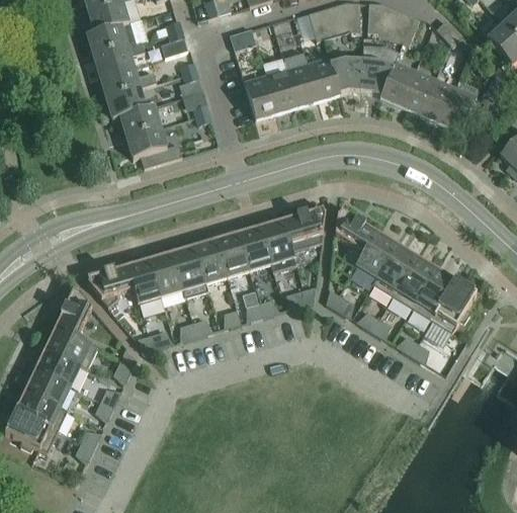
[(84,0),(88,12),(122,2),(128,0),(84,0)]
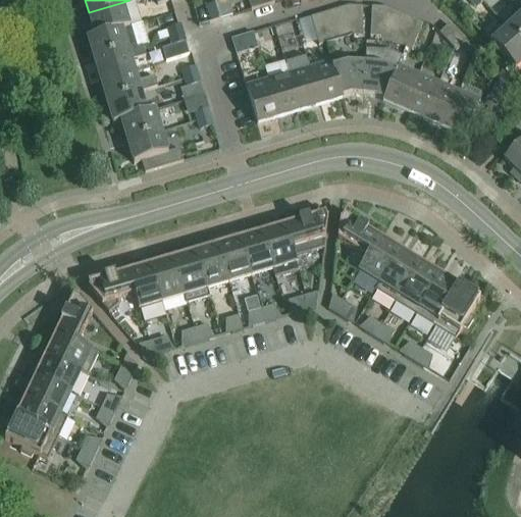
[(211,18),(221,15),(216,0),(213,0),(206,2),(211,18)]
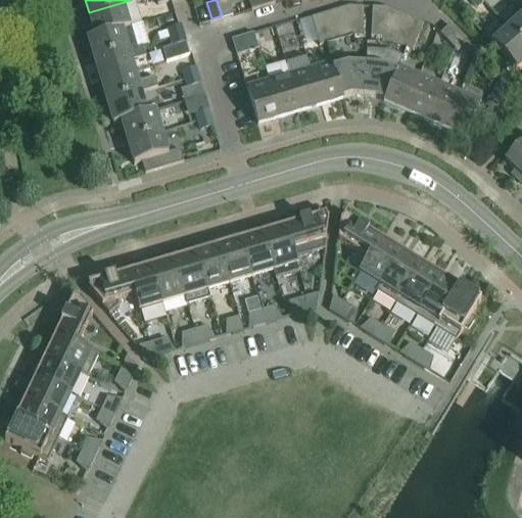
[(222,15),(233,12),(229,0),(217,0),(222,15)]
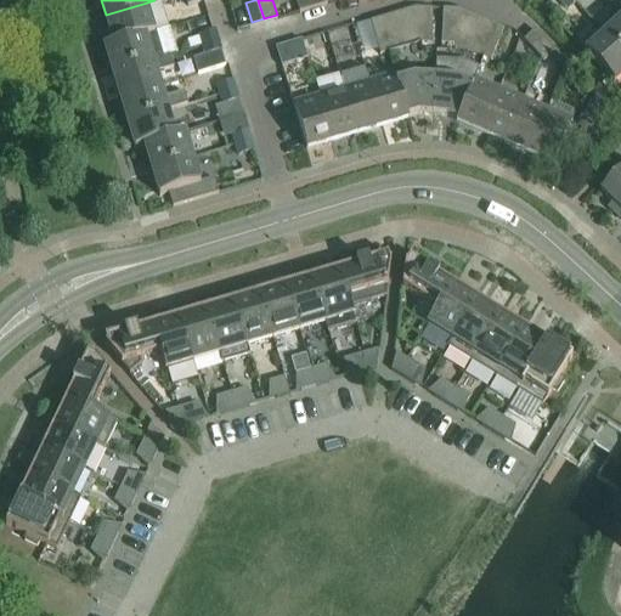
[(105,43),(154,27),(147,3),(106,15),(113,39),(105,41),(105,43)]
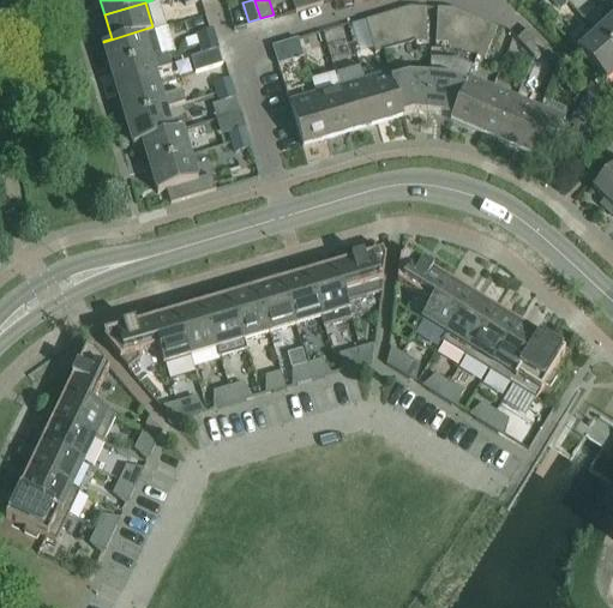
[(402,41),(414,36),(410,2),(395,7),(402,41)]
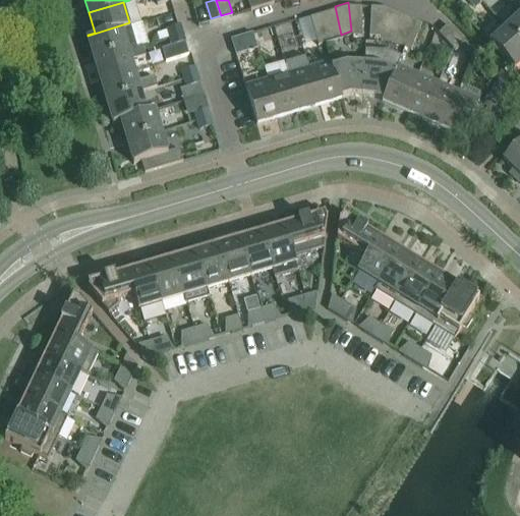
[(361,32),(362,3),(348,2),(351,31),(361,32)]
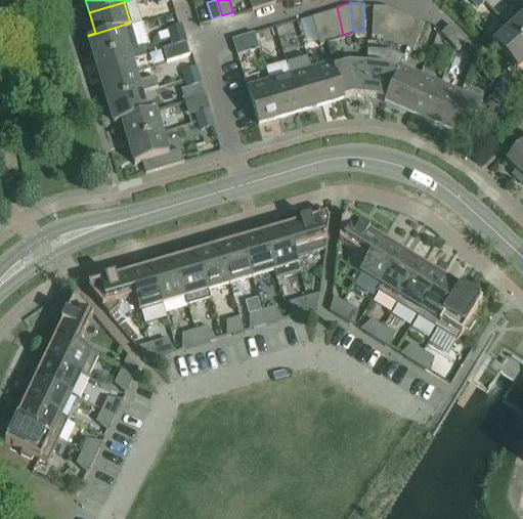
[(382,33),(388,4),(373,3),(372,32),(382,33)]
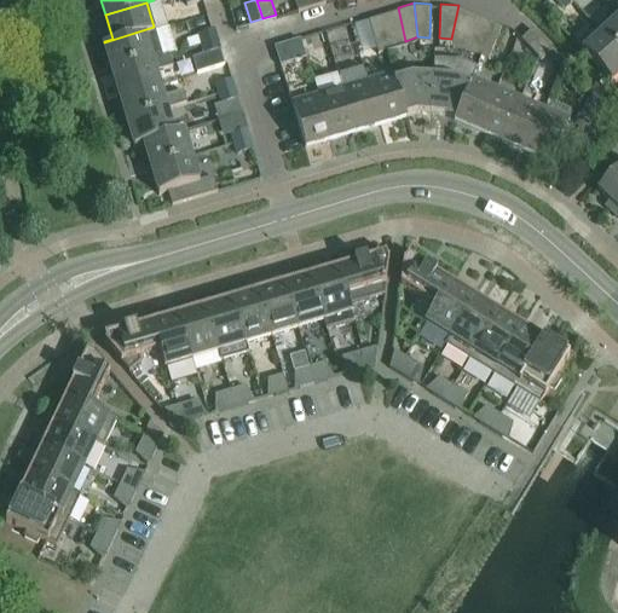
[(463,44),(473,11),(458,5),(451,39),(463,44)]
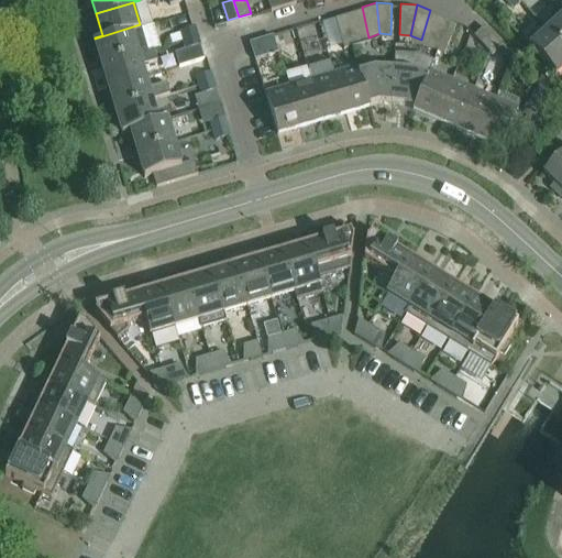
[(356,41),(368,37),(362,7),(349,11),(356,41)]
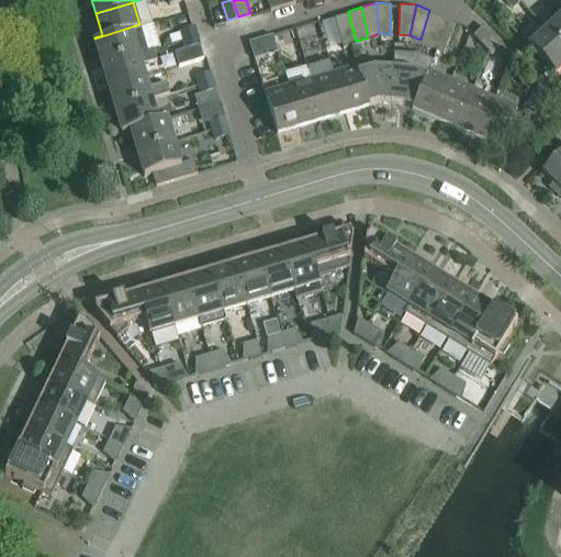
[(432,44),(442,15),(429,10),(421,40),(432,44)]
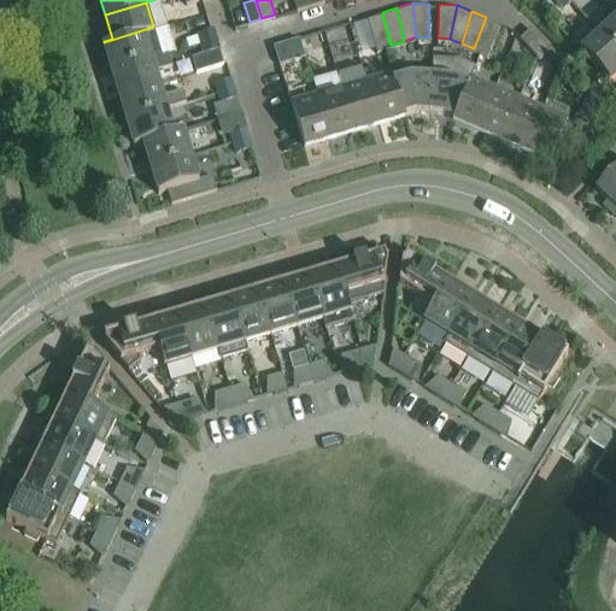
[(377,48),(391,45),(382,12),(368,16),(377,48)]
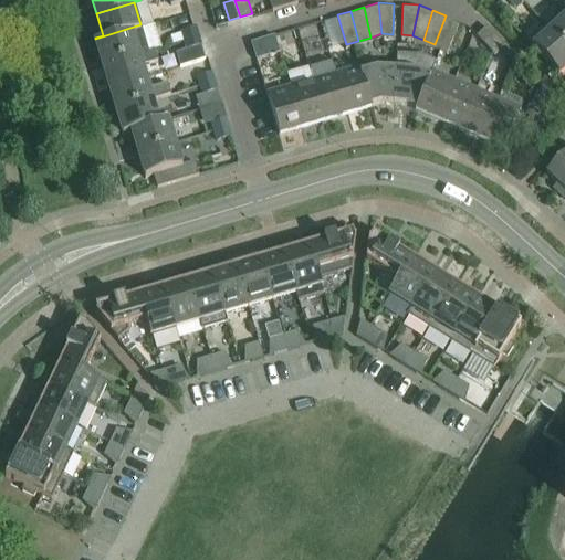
[(564,12),(551,27),(564,41),(564,12)]
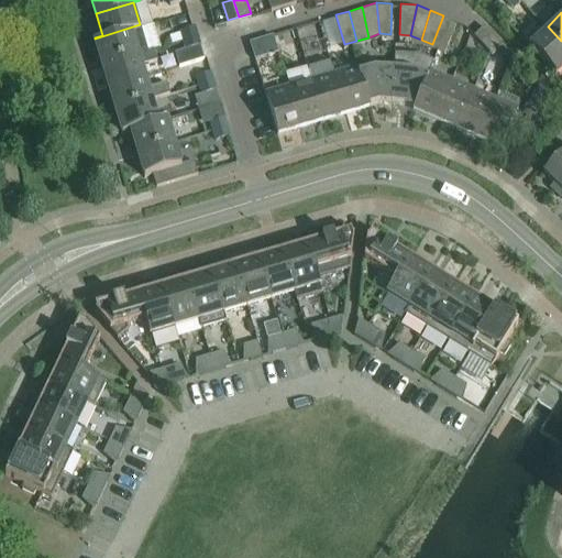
[(444,50),(448,42),(456,21),(443,15),(432,44),(444,50)]
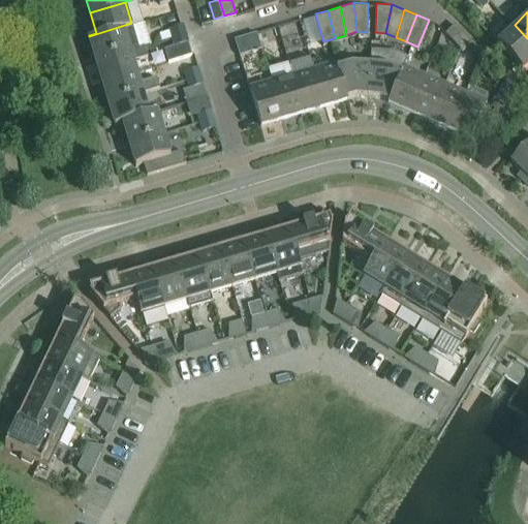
[(173,34),(186,30),(183,22),(171,26),(173,34)]
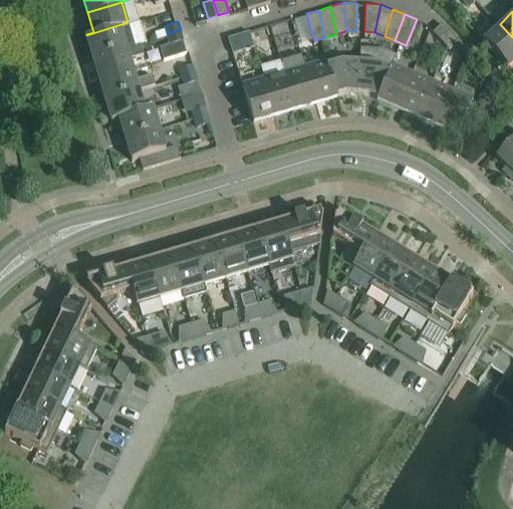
[(449,47),(458,38),(442,21),(433,29),(449,47)]
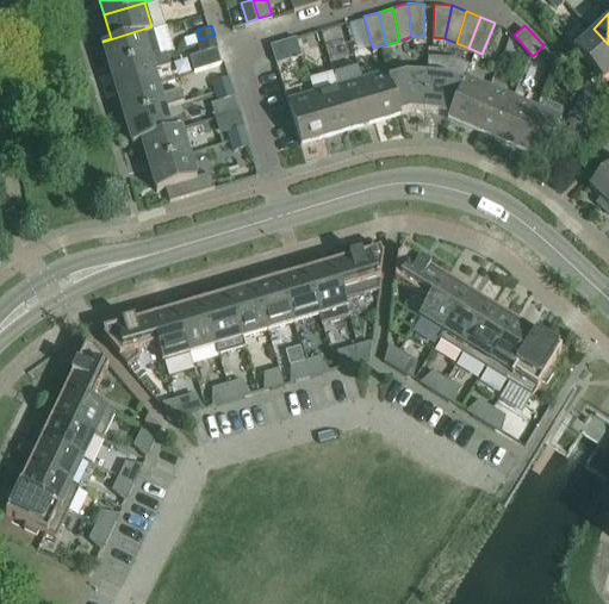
[(162,50),(155,26),(151,27),(151,26),(103,42),(110,67),(162,50)]
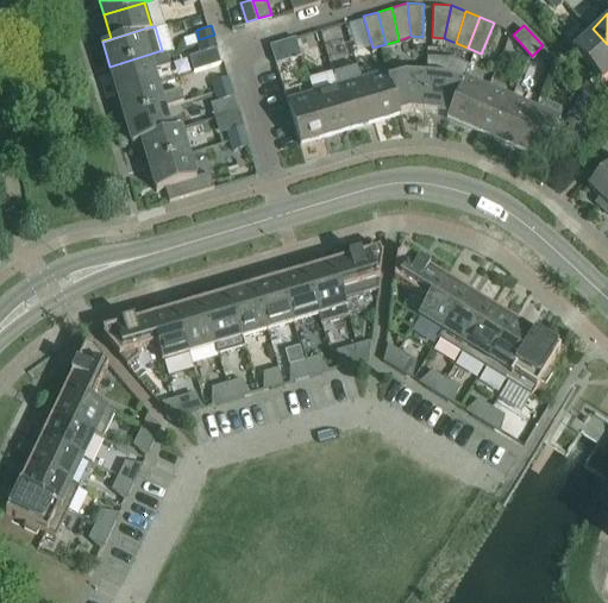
[(602,76),(607,70),(607,44),(593,29),(574,46),(602,76)]
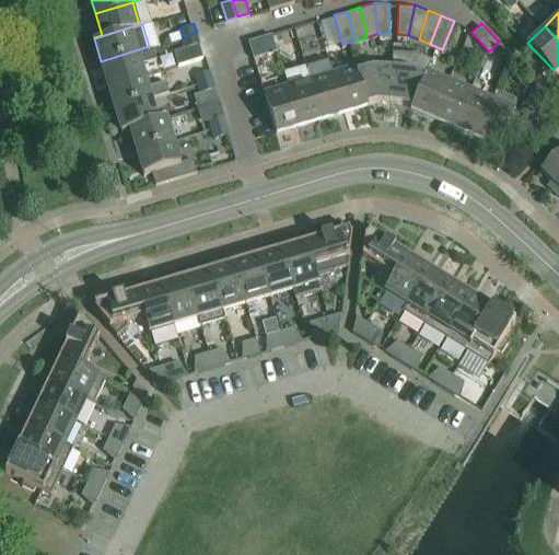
[(179,61),(204,55),(197,32),(183,36),(185,45),(175,48),(179,61)]
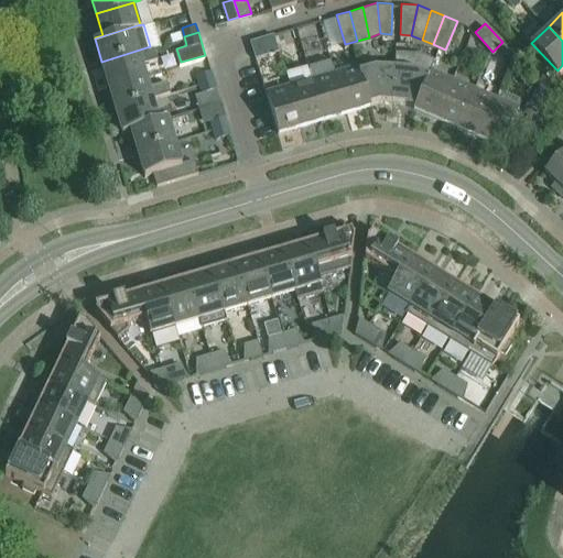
[(256,55),(279,48),(273,32),(250,39),(256,55)]
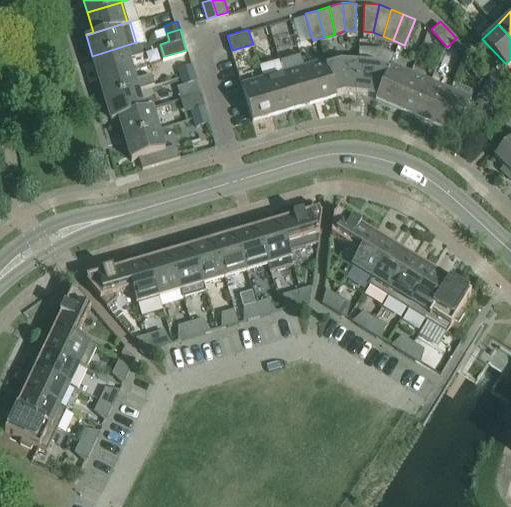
[(144,52),(141,41),(136,43),(136,42),(92,56),(98,76),(132,66),(129,56),(144,52)]
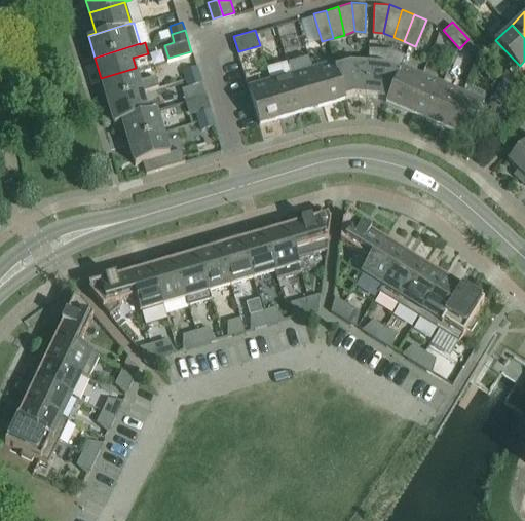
[(324,102),(345,96),(335,64),(336,64),(334,59),(312,65),(324,102)]
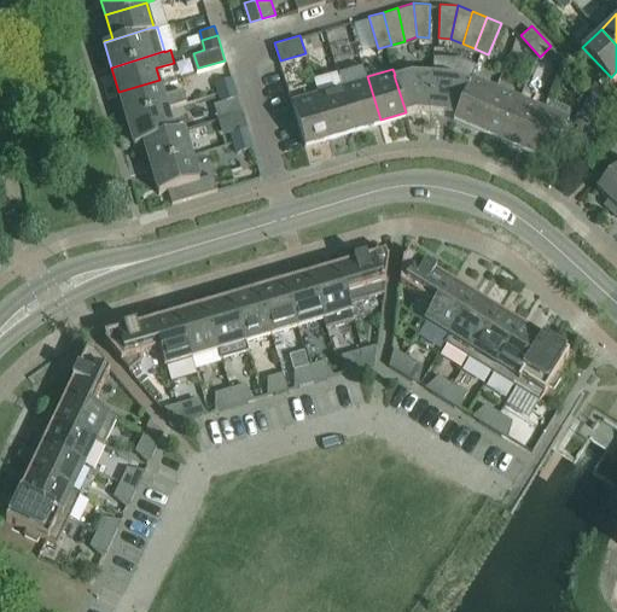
[(430,110),(432,71),(411,70),(395,75),(394,75),(406,112),(415,109),(430,110)]
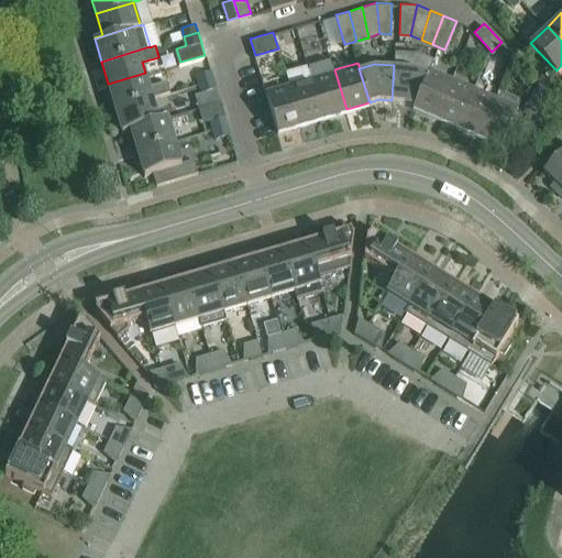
[(414,105),(428,73),(412,66),(394,65),(392,100),(405,101),(414,105)]
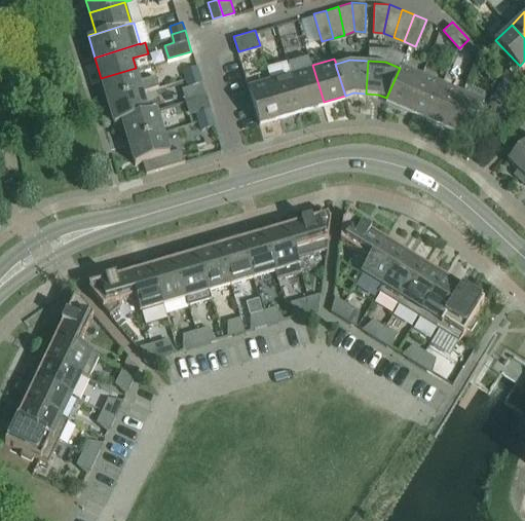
[(407,107),(422,72),(402,63),(400,68),(386,98),(407,107)]
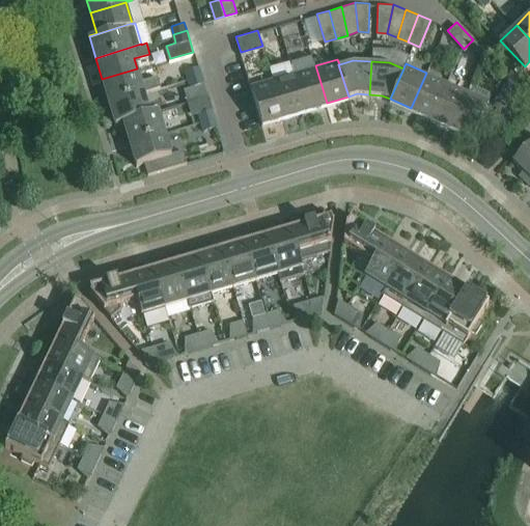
[(188,77),(201,73),(199,64),(186,68),(188,77)]
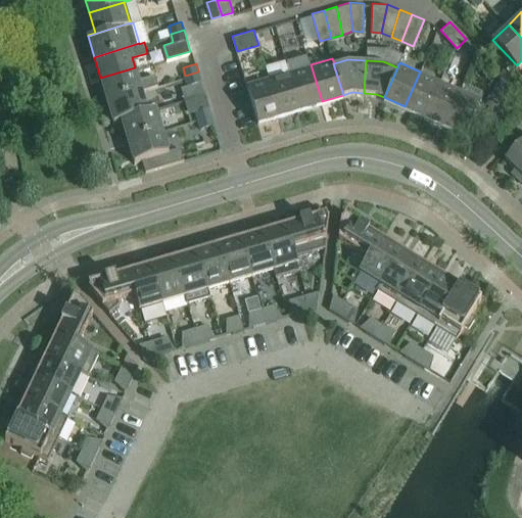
[(300,107),(322,101),(311,64),(289,72),(300,107)]
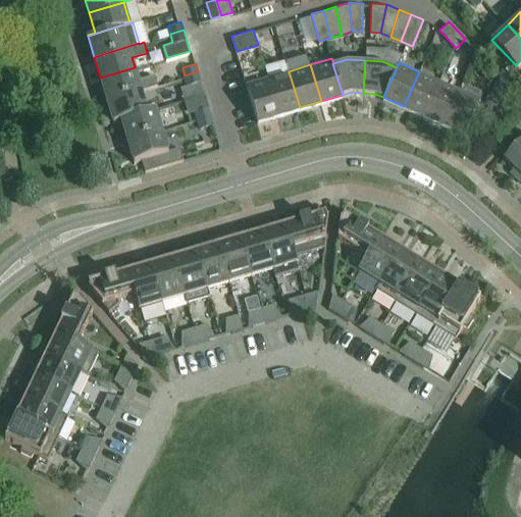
[(138,78),(135,67),(100,78),(107,99),(142,89),(158,84),(154,72),(138,78)]
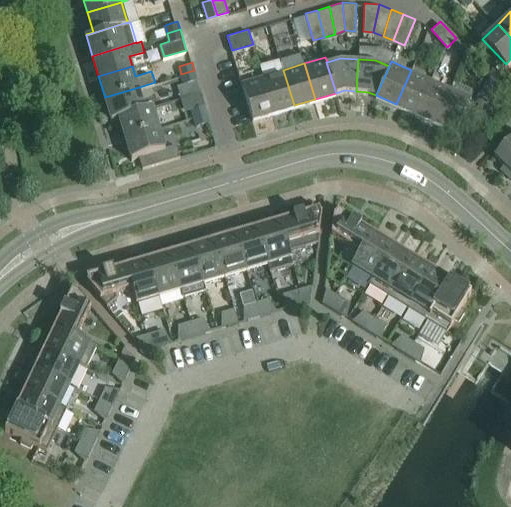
[(184,82),(197,78),(194,70),(181,74),(184,82)]
